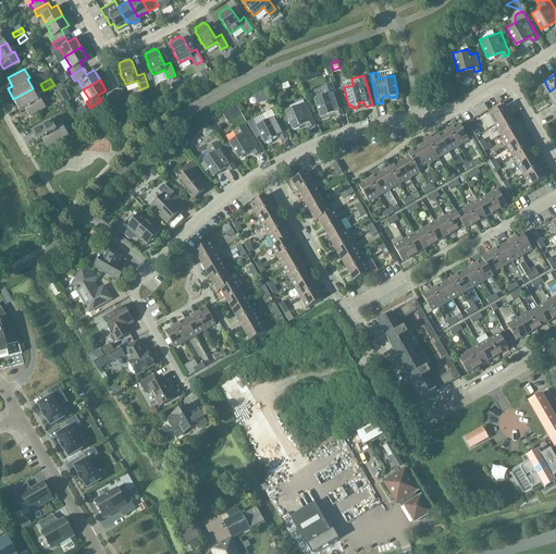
[(266,87),(255,93),(258,99),(269,95),(266,88),(266,87)]
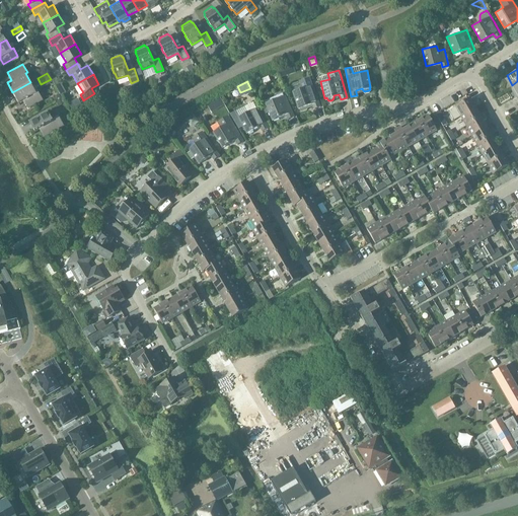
[(35,90),(30,82),(12,92),(18,101),(22,99),(27,106),(42,97),(38,89),(35,90)]
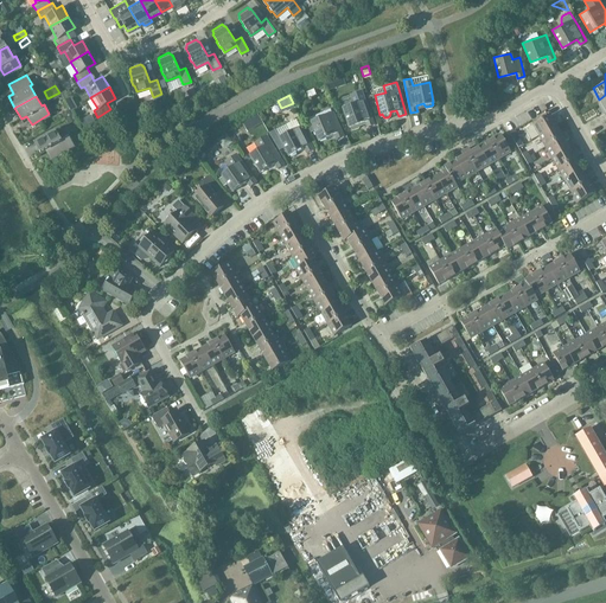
[(365,98),(342,107),(349,126),(365,120),(367,126),(374,123),(365,98)]
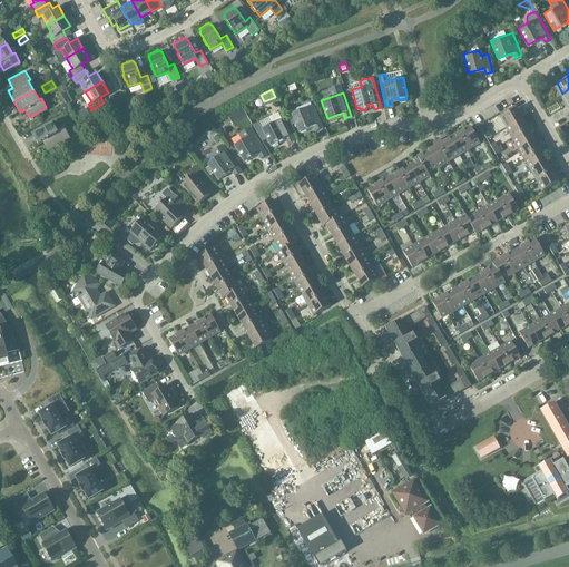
[(312,104),(291,113),(294,121),(298,130),(313,124),(315,129),(322,126),(312,104)]
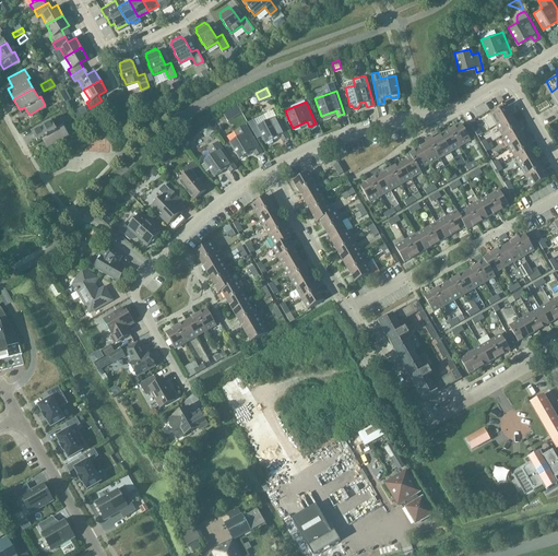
[(496,123),(511,114),(506,104),(489,113),(496,123)]
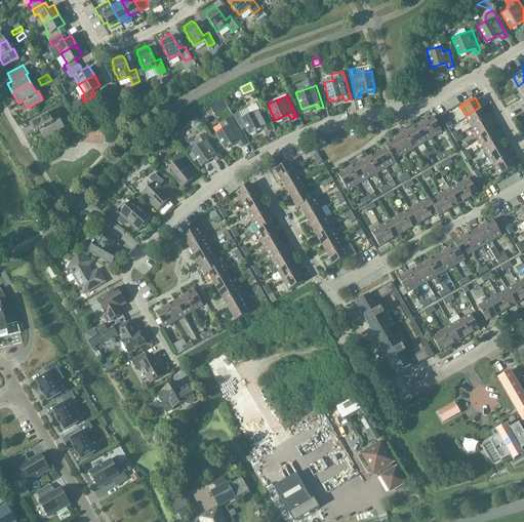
[(268,104),(263,106),(267,114),(271,112),(268,104)]
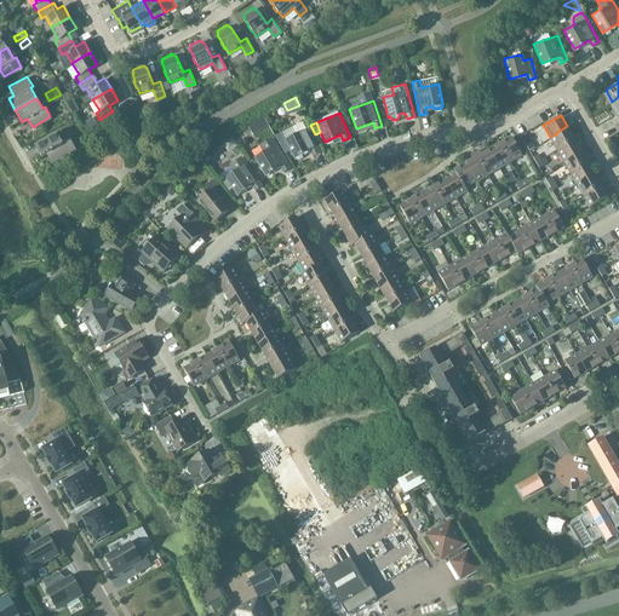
[(556,148),(578,136),(575,132),(572,134),(567,126),(550,137),(556,148)]
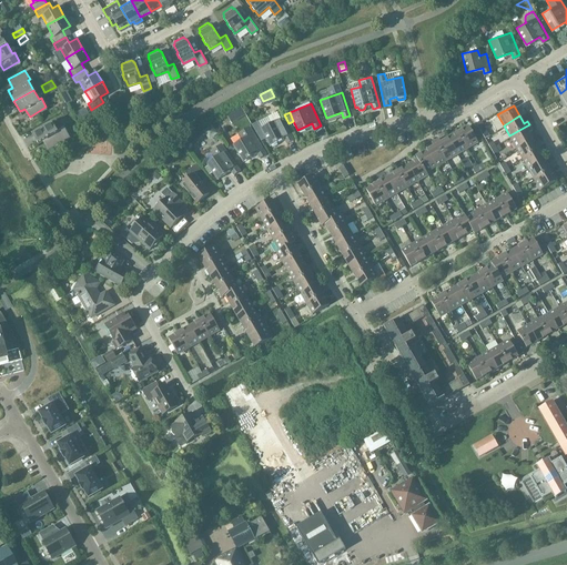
[(204,123),(210,132),(219,125),(212,117),(204,123)]
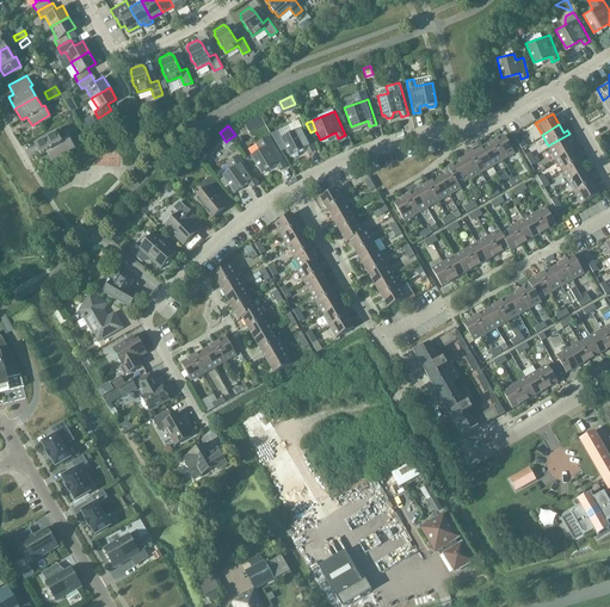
[(277,129),(270,131),(281,149),(285,146),(290,155),(306,147),(308,152),(315,148),(302,125),(301,125),(281,136),(277,129)]
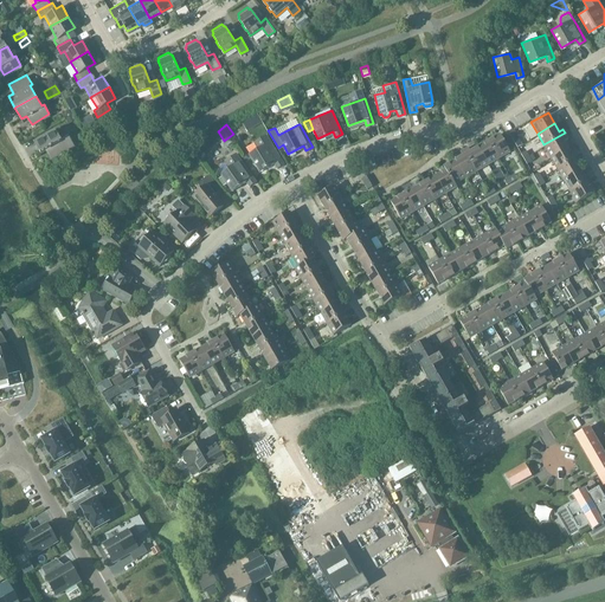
[(40,151),(46,149),(51,157),(73,144),(68,135),(60,138),(55,129),(33,141),(40,151)]
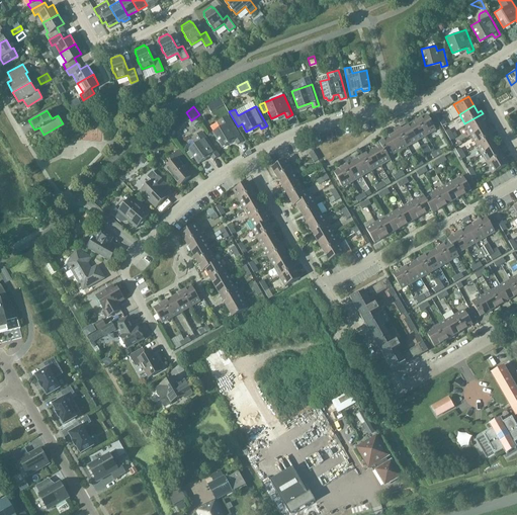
[(417,118),(426,134),(435,127),(427,113),(417,118)]
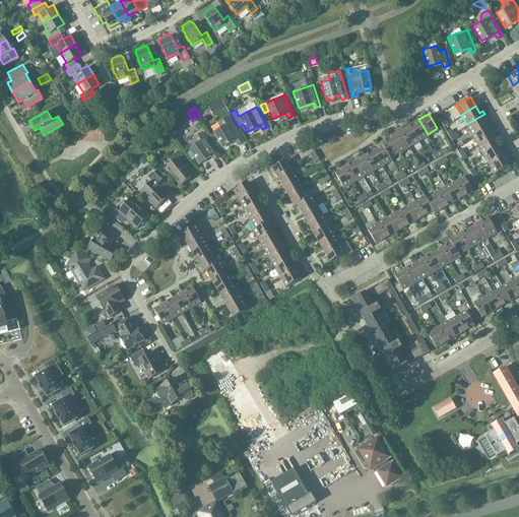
[(472,134),(487,125),(483,119),(487,117),(484,114),(466,124),(472,134)]
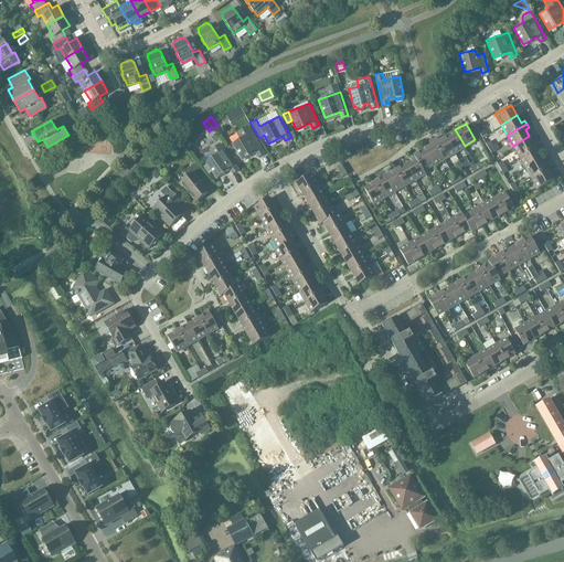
[(247,125),(237,131),(241,137),(232,142),(233,146),(242,159),(255,150),(258,156),(264,151),(247,125)]
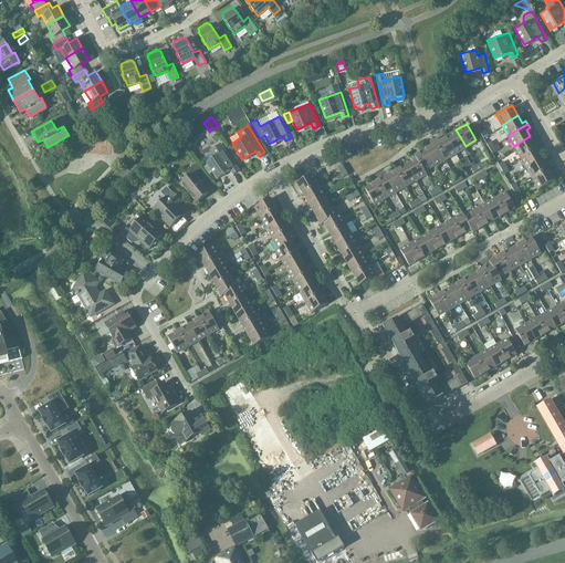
[(446,136),(454,152),(466,146),(456,129),(446,136)]
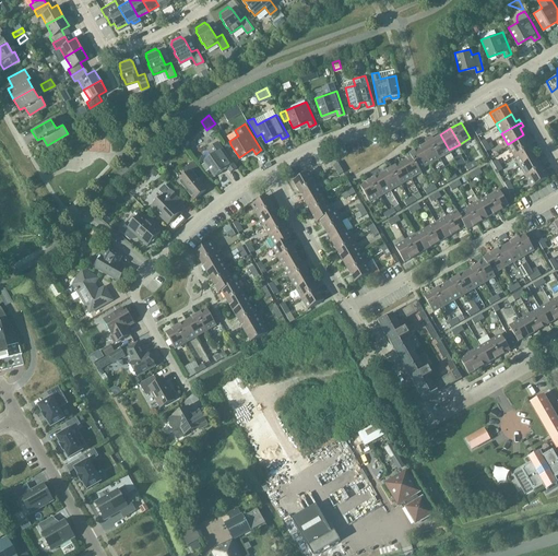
[(427,137),(439,156),(449,150),(440,134),(434,138),(431,134),(427,137)]
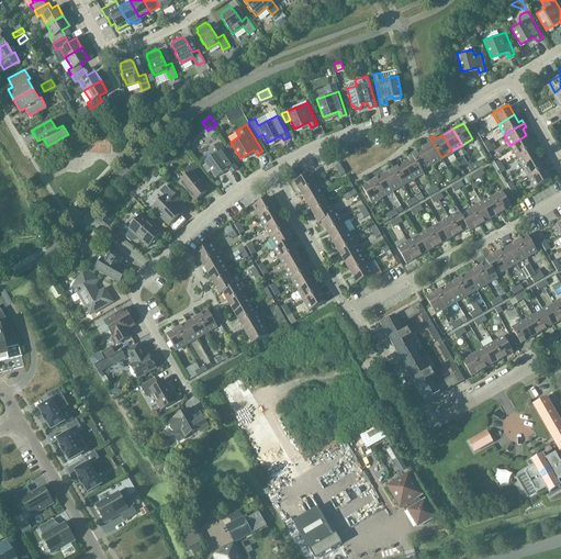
[(516,155),(533,146),(526,135),(511,145),(516,155)]
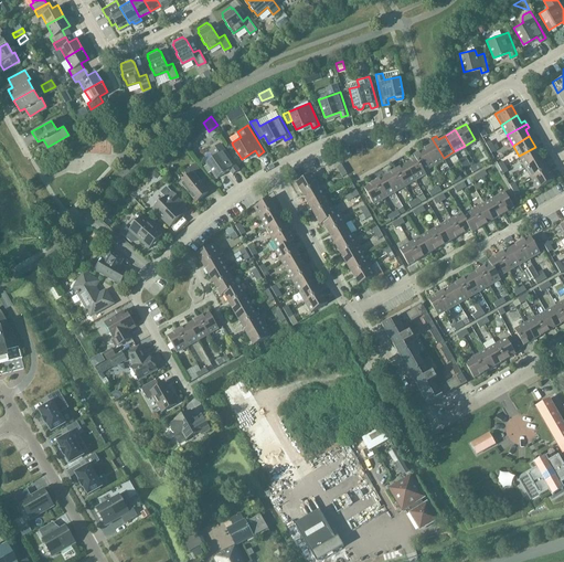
[(424,147),(434,163),(444,158),(432,138),(428,139),(431,144),(424,147)]
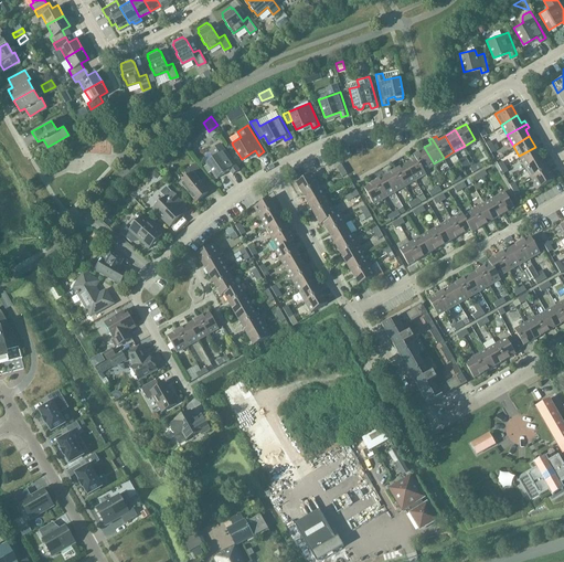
[(220,142),(210,150),(213,155),(204,161),(205,162),(211,169),(215,177),(229,168),(232,172),(237,168),(220,142)]
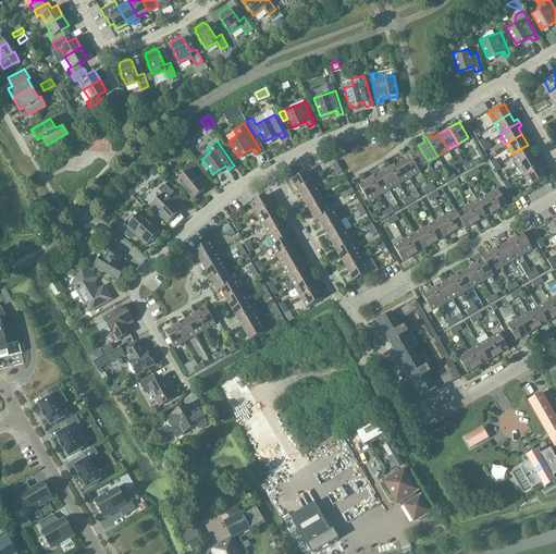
[(409,154),(417,167),(418,167),(428,161),(418,145),(407,151),(409,155),(409,154)]
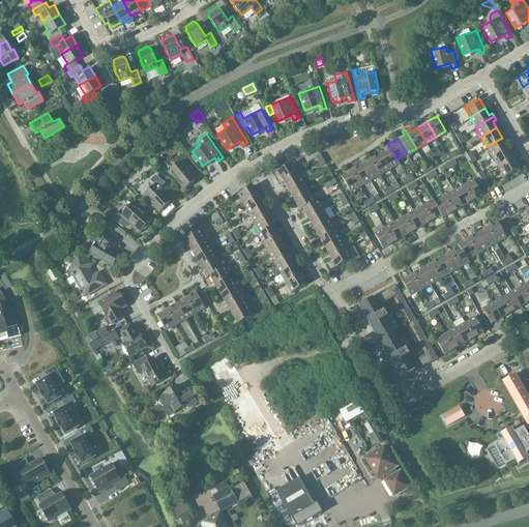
[(492,155),(507,147),(502,138),(487,146),(492,155)]
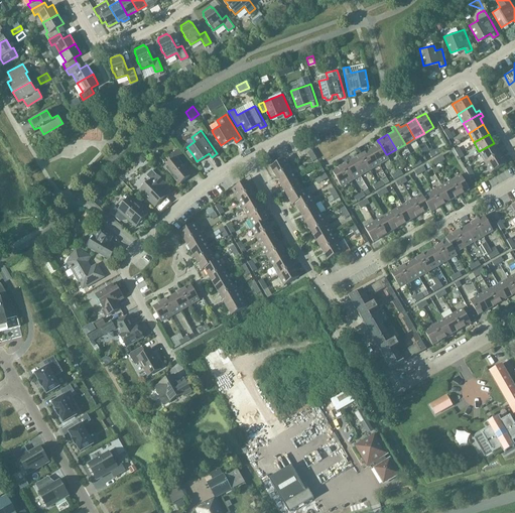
[(370,148),(378,163),(388,157),(387,154),(386,154),(379,142),(379,143),(370,148)]
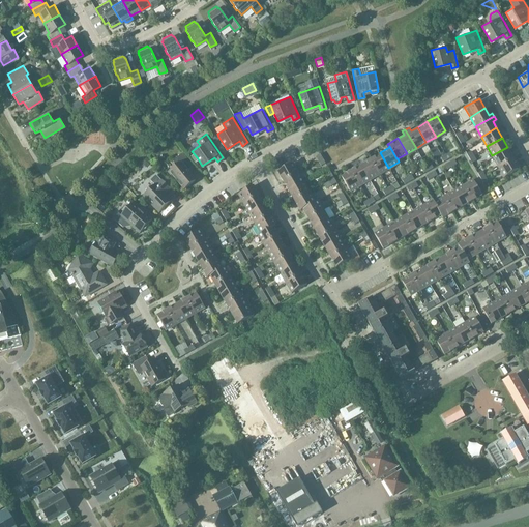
[(439,152),(435,146),(430,148),(434,155),(439,152)]
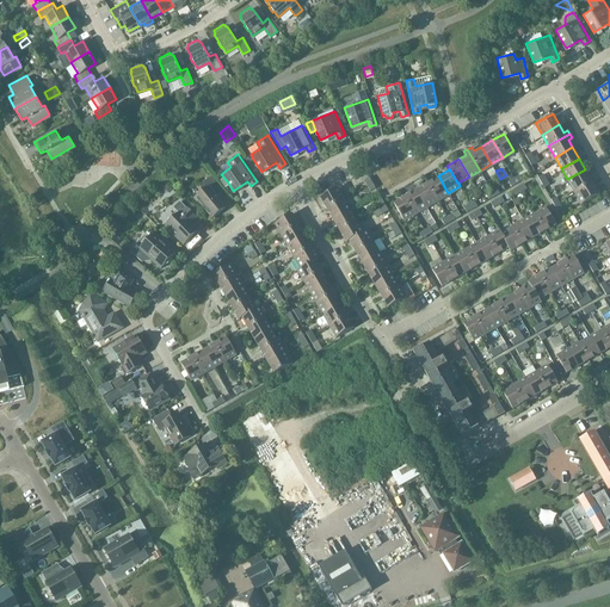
[(574,191),(591,180),(585,169),(567,179),(574,191)]
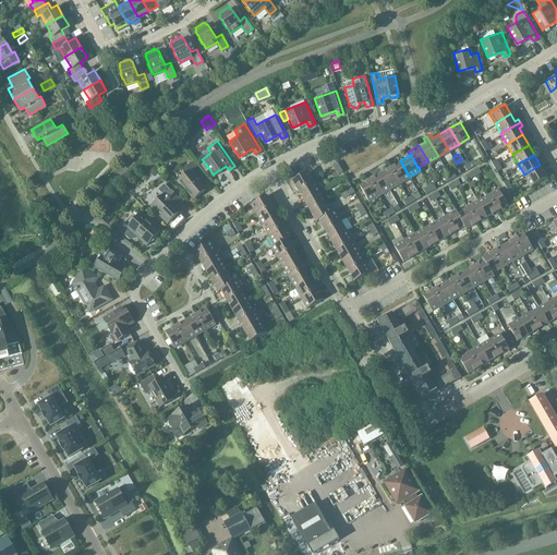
[(186,190),(191,194),(193,197),(205,188),(194,175),(200,170),(191,159),(181,168),(185,172),(177,179),(186,191),(186,190)]
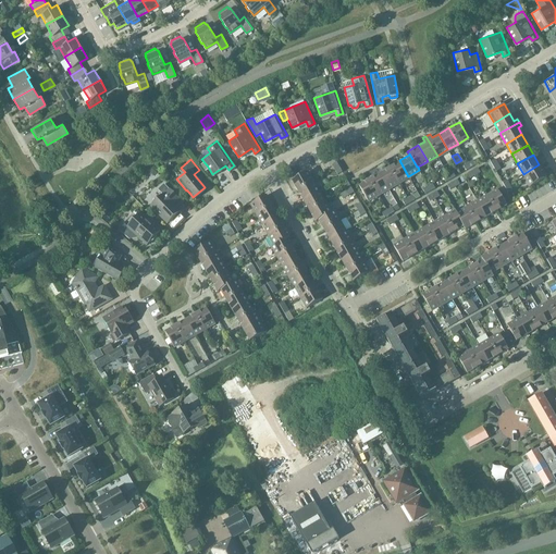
[(202,160),(198,163),(204,170),(208,167),(202,160)]
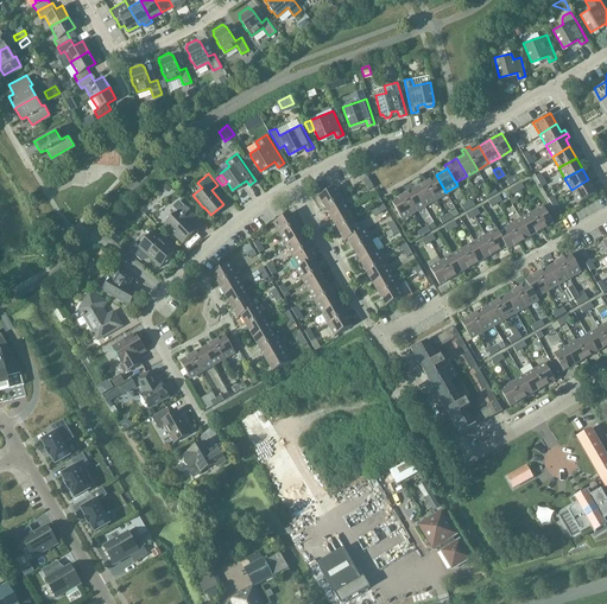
[(425,180),(435,198),(446,192),(436,175),(425,180)]
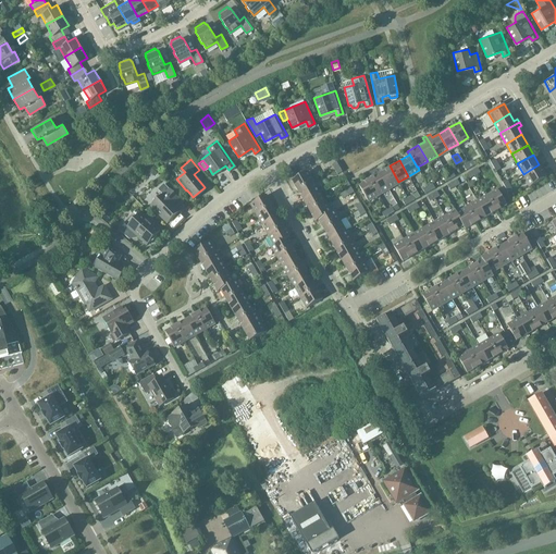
[(539,164),(523,174),(529,184),(545,175),(539,164)]
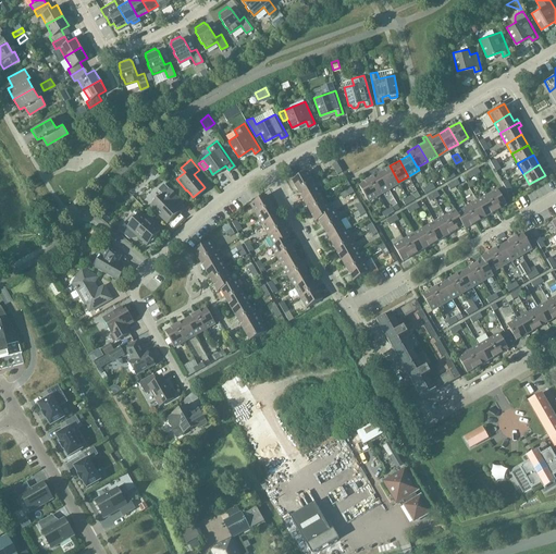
[(390,165),(379,172),(388,187),(398,182),(390,165)]
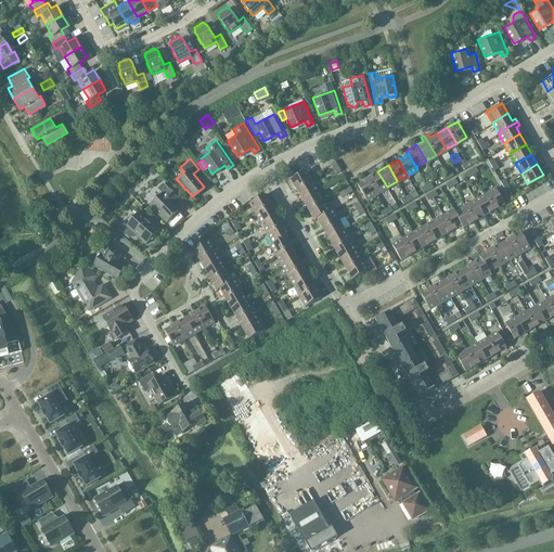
[(296,188),(312,179),(306,168),(290,178),(296,188)]
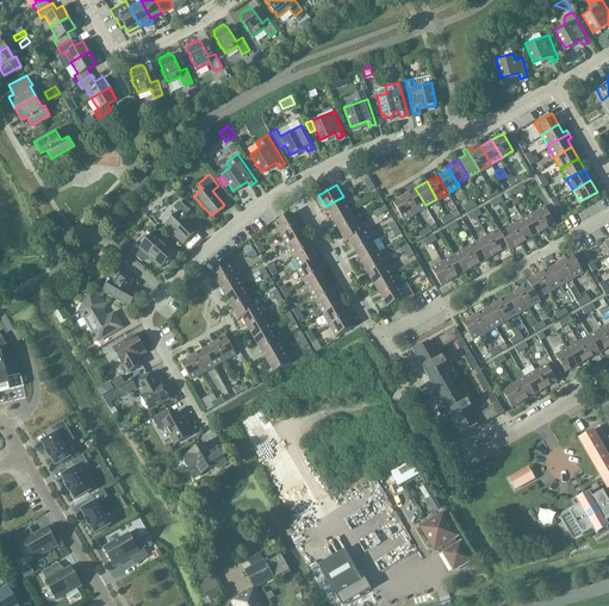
[(415,188),(404,194),(414,212),(426,205),(415,188)]
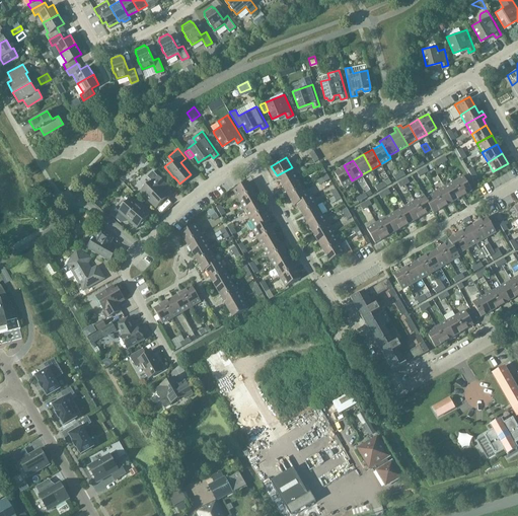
[(343,186),(352,180),(344,165),(334,171),(343,186)]
